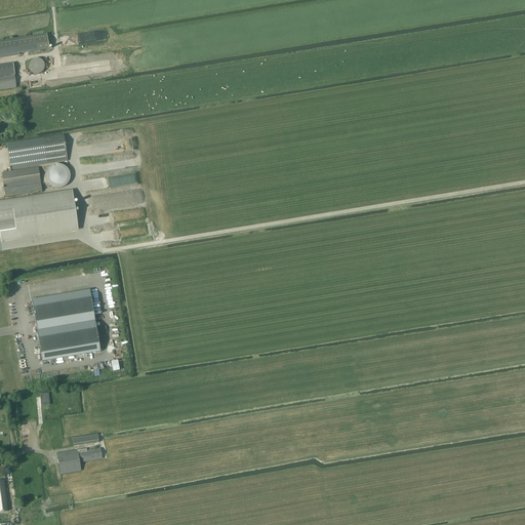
[(46,34),(0,41),(0,56),(49,49),(46,34)]
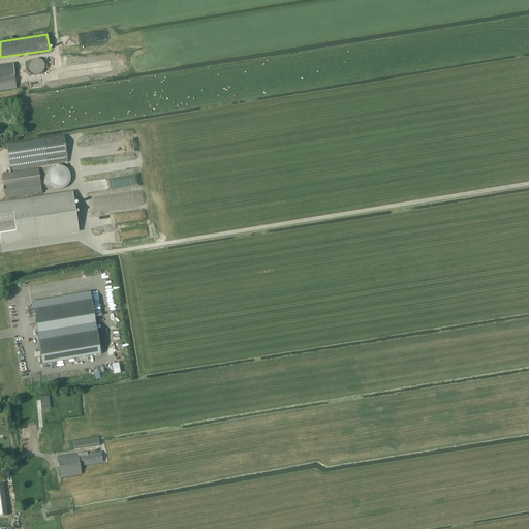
[(44,69),(44,67),(44,66),(43,65),(43,64),(42,63),(41,62),(40,61),(37,61),(36,61),(35,61),(34,62),(33,62),(32,63),(31,64),(31,66),(31,67),(31,68),(31,70),(32,71),(32,72),(33,72),(34,73),(36,74),(37,74),(38,74),(39,73),(40,73),(42,72),(43,71),(43,70),(44,69)]
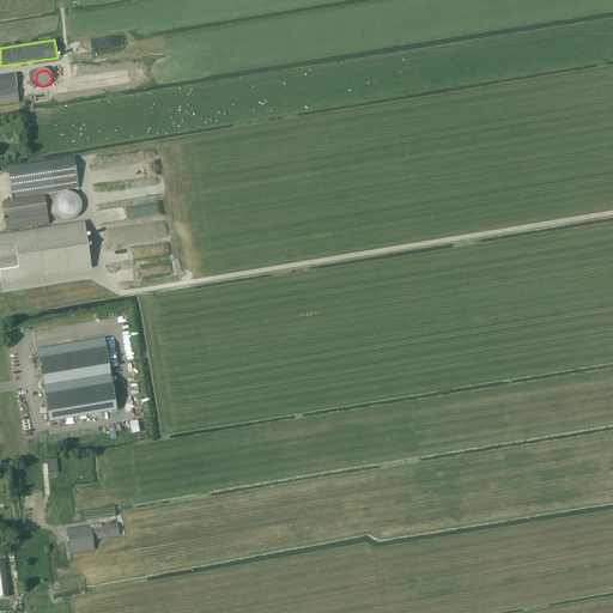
[(14,73),(0,76),(0,104),(19,102),(18,96),(16,84),(14,73)]
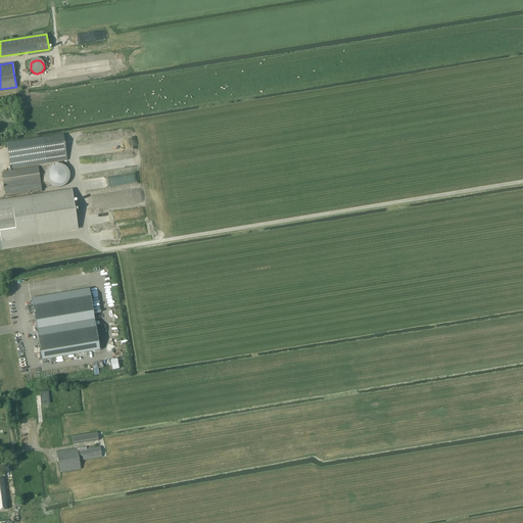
[(63,135),(43,138),(6,143),(10,169),(67,160),(63,135)]
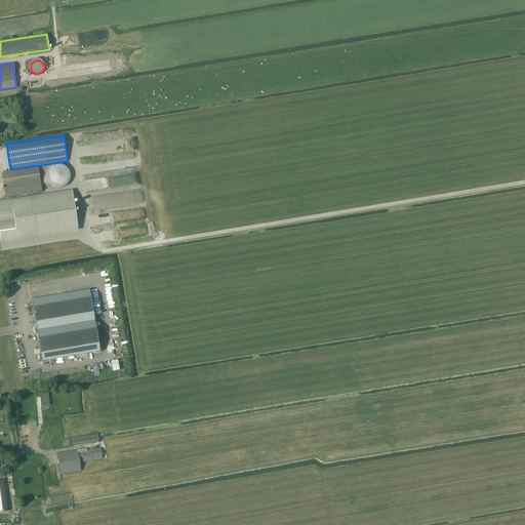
[(70,175),(70,172),(68,170),(66,167),(64,166),(61,165),(57,164),(54,165),(51,167),(48,169),(47,171),(46,174),(46,178),(47,180),(48,184),(50,186),(53,188),(56,188),(59,189),(63,188),(65,187),(67,185),(69,182),(70,178),(70,175)]
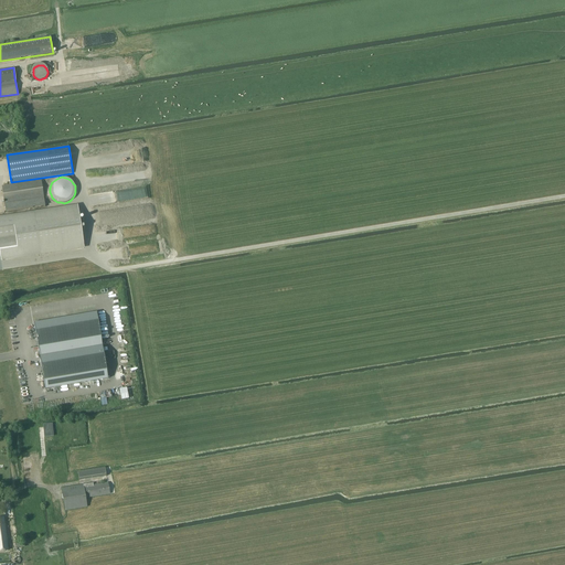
[(45,204),(41,180),(2,185),(6,211),(45,204)]
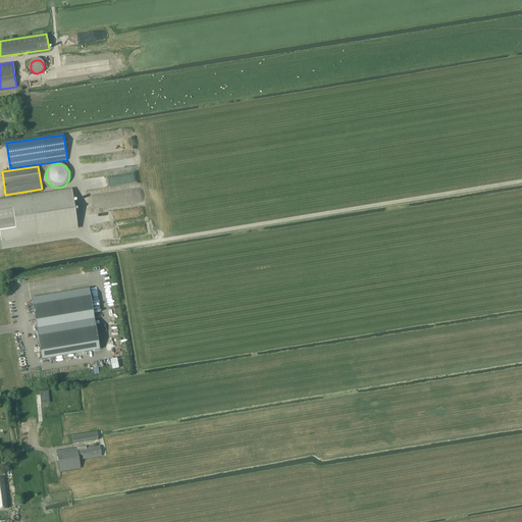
[(0,227),(2,240),(77,228),(71,190),(0,200),(0,227)]
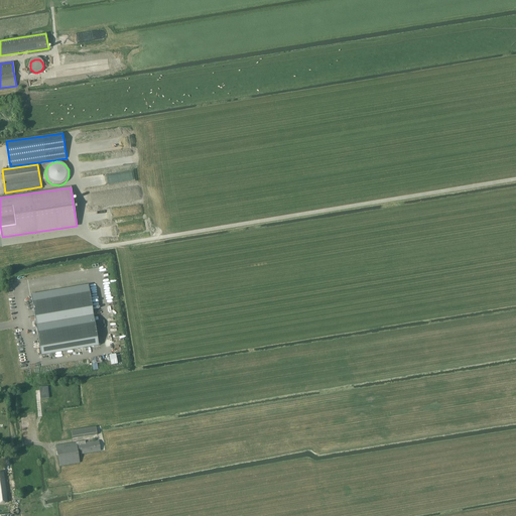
[(31,294),(41,355),(99,346),(88,284),(31,294)]
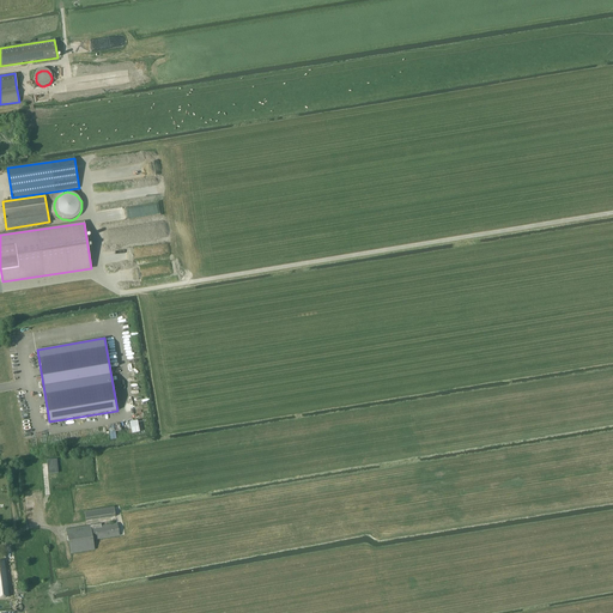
[(138,419),(131,422),(133,432),(140,431),(138,419)]
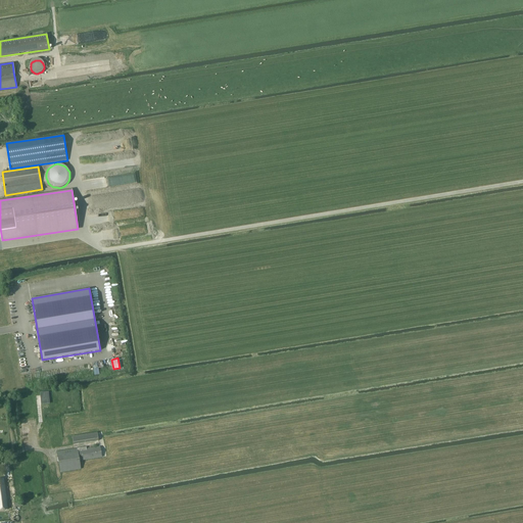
[(99,366),(102,366),(102,361),(93,362),(94,374),(99,374),(99,366)]
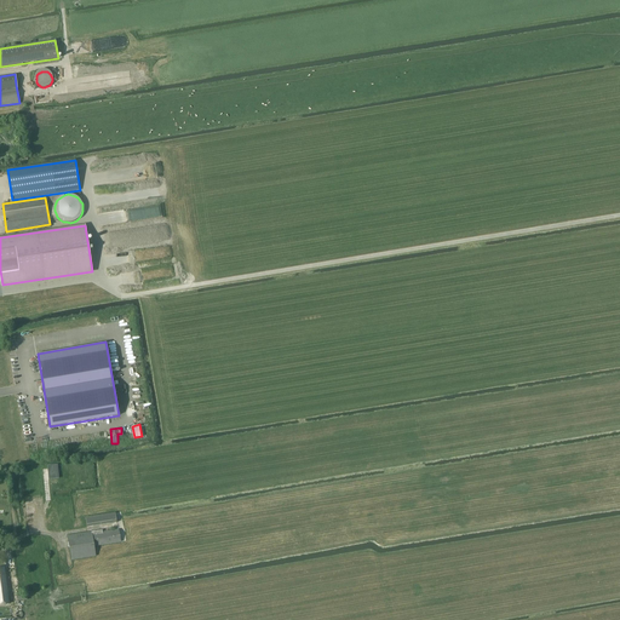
[(87,524),(118,520),(116,511),(86,515),(87,524)]
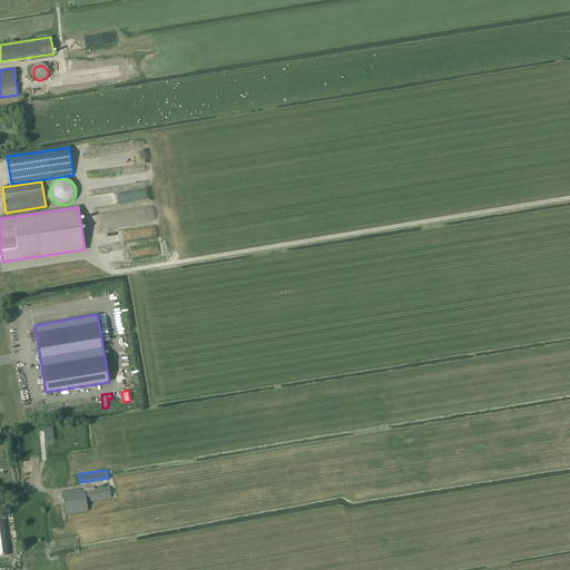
[(86,502),(111,498),(109,487),(95,489),(94,488),(61,492),(66,514),(88,511),(86,502)]
